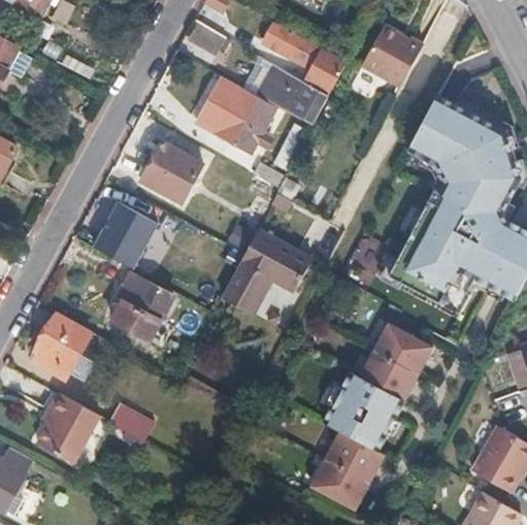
[(15,0),(13,5),(37,19),(47,0),(15,0)]
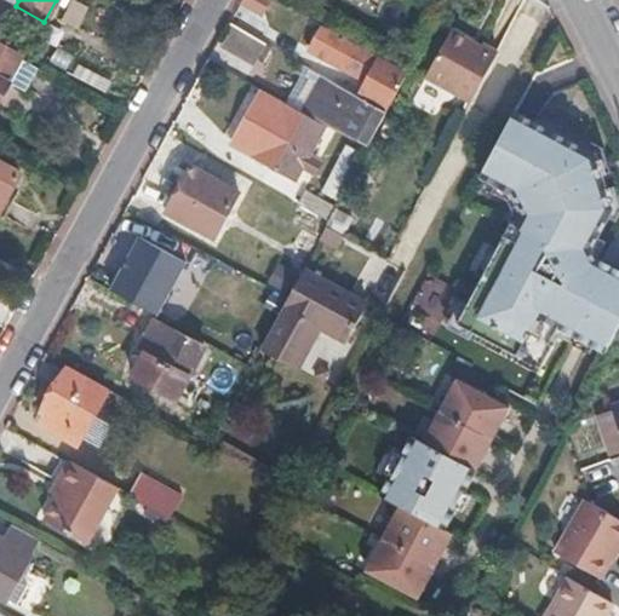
[(16,6),(10,18),(38,34),(44,22),(16,6)]
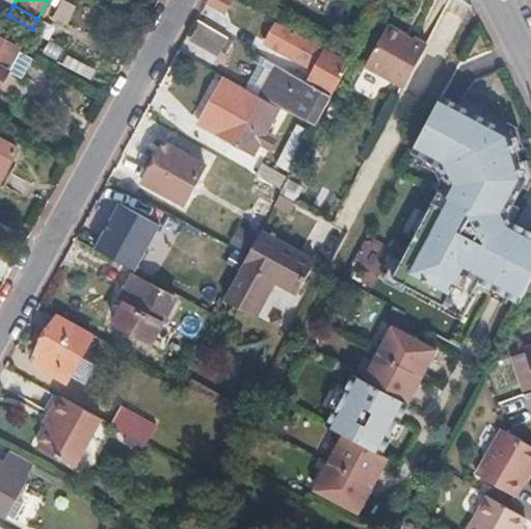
[(218,50),(227,30),(201,20),(193,40),(218,50)]
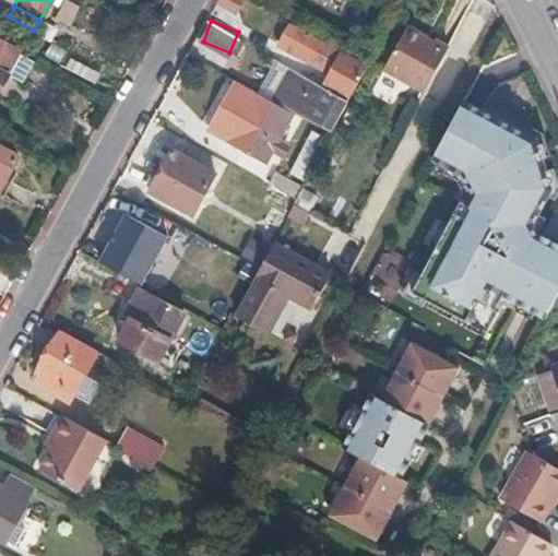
[(292,24),(281,45),(327,69),(329,63),(336,67),(327,86),(349,99),(367,66),(292,24)]
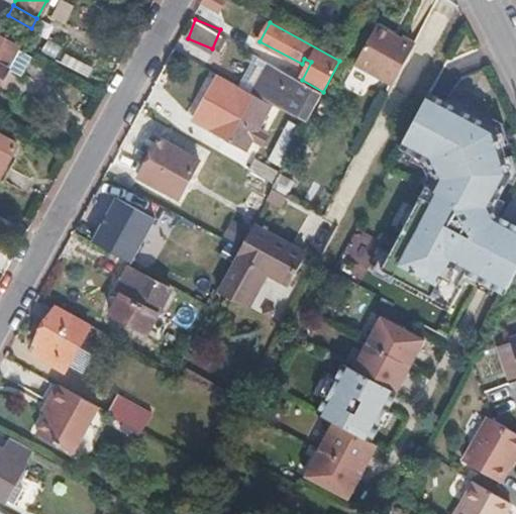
[(0,83),(21,46),(0,33),(0,83)]
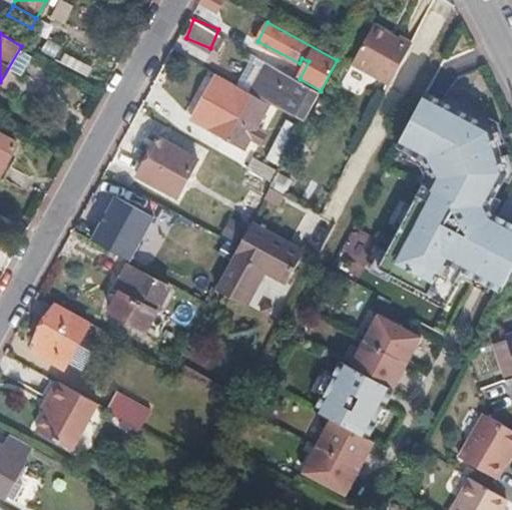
[(400,50),(376,37),(353,75),(393,97),(415,55),(401,48),(400,50)]
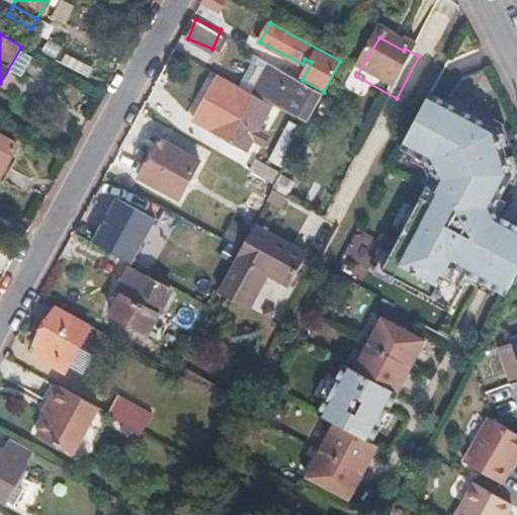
[(274,65),(259,94),(309,121),(324,92),(303,80),(274,65)]
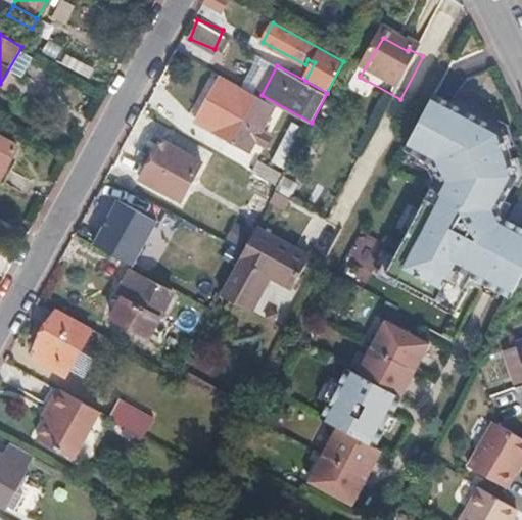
[(273,106),(239,87),(214,134),(248,152),(273,106)]
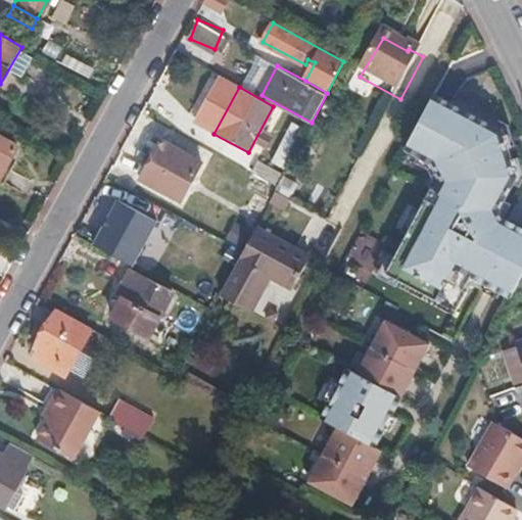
[(444,107),(437,103),(410,159),(432,171),(439,188),(437,189),(433,196),(427,193),(384,272),(453,310),(470,276),(492,288),(508,296),(521,270),(521,232),(512,227),(501,221),(496,214),(514,182),(501,138),(444,107)]
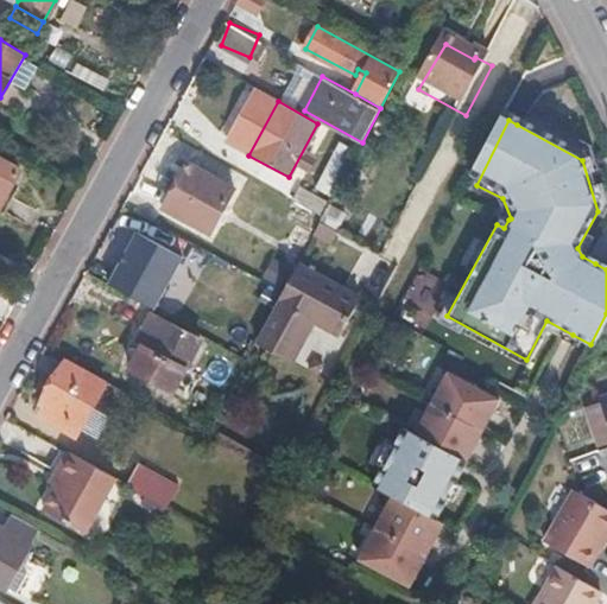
[(0,203),(17,172),(0,161),(0,203)]
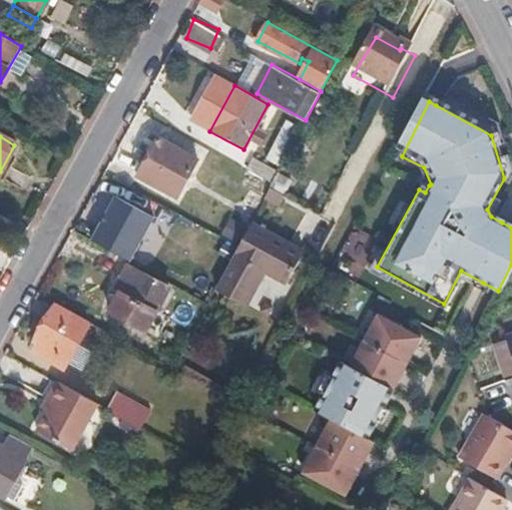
[(196,159),(157,138),(136,177),(175,198),(196,159)]
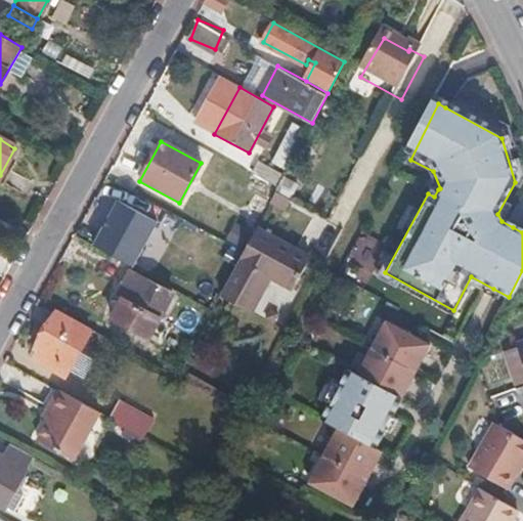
[(280,175),(258,162),(251,175),(274,187),(280,175)]
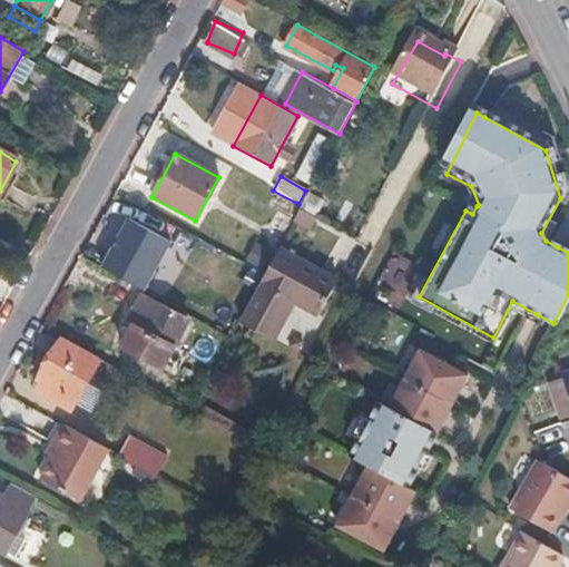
[(315,220),(298,211),(293,222),(310,231),(315,220)]
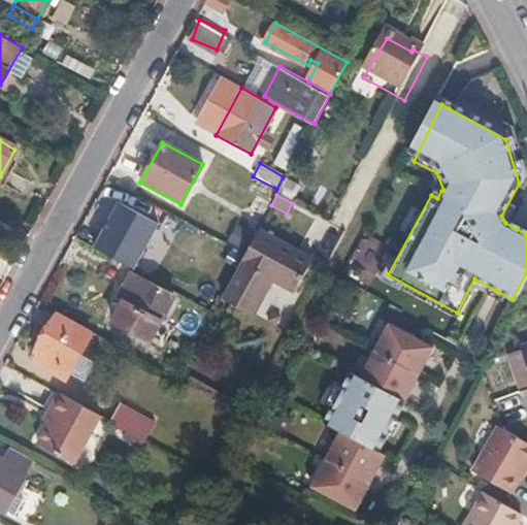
[(119,203),(94,248),(133,268),(158,224),(119,203)]
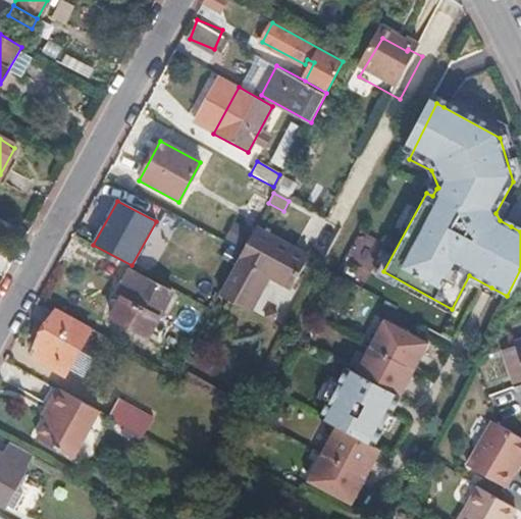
[(309,257),(255,227),(219,293),(251,309),(269,276),(292,289),(309,257)]
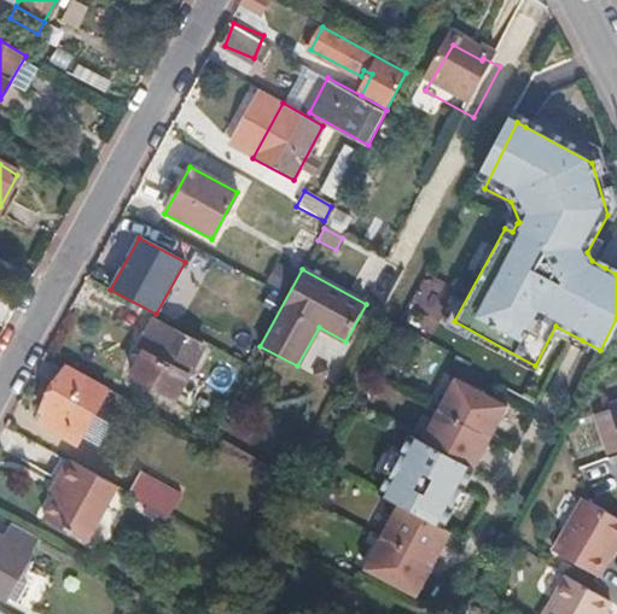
[(143,339),(149,343),(133,373),(176,397),(205,341),(156,315),(143,339)]
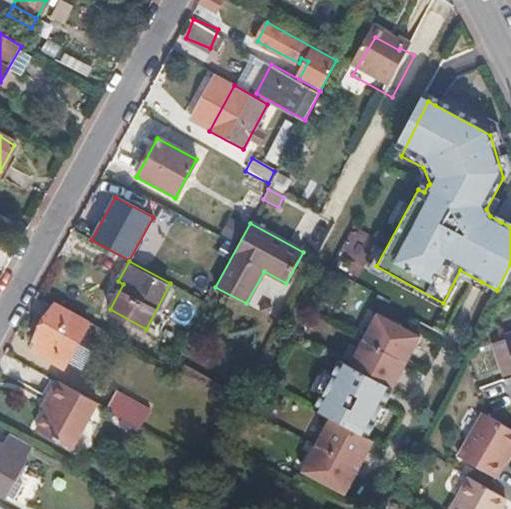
[(87,324),(52,305),(34,341),(67,360),(87,324)]
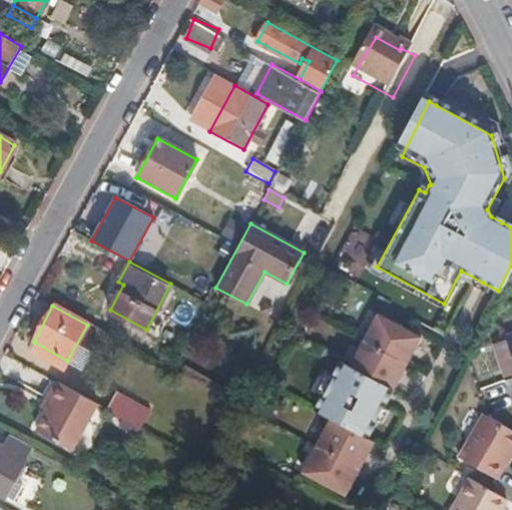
[(417,334),(373,315),(350,367),(329,357),(308,405),(317,409),(293,465),(357,492),(372,456),(381,437),(373,433),(417,334)]
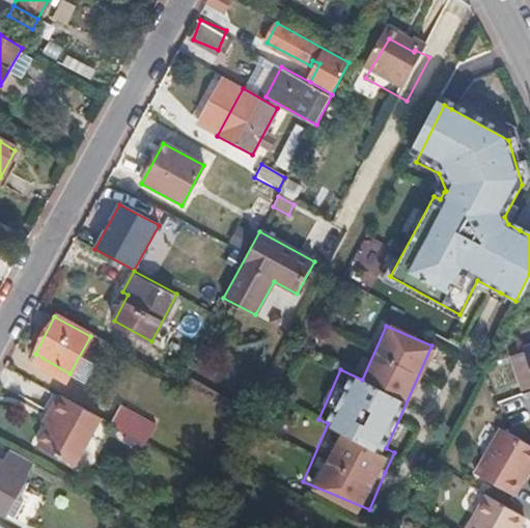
[(529,353),(521,356),(522,359),(529,381),(529,353)]
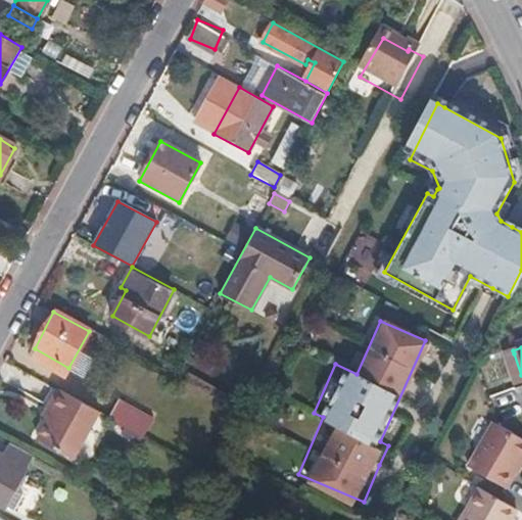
[(521,375),(514,353),(502,358),(513,392),(521,388),(521,375)]
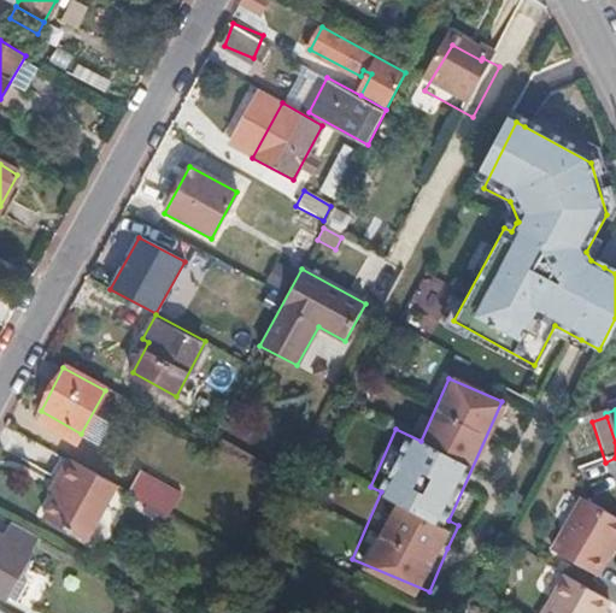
[(587,419),(569,425),(572,432),(590,425),(587,419)]
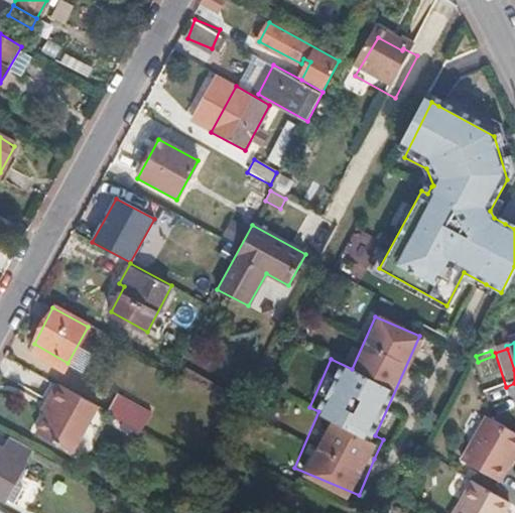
[(46,401),(51,404),(45,415),(35,434),(71,453),(96,405),(55,384),(46,401)]
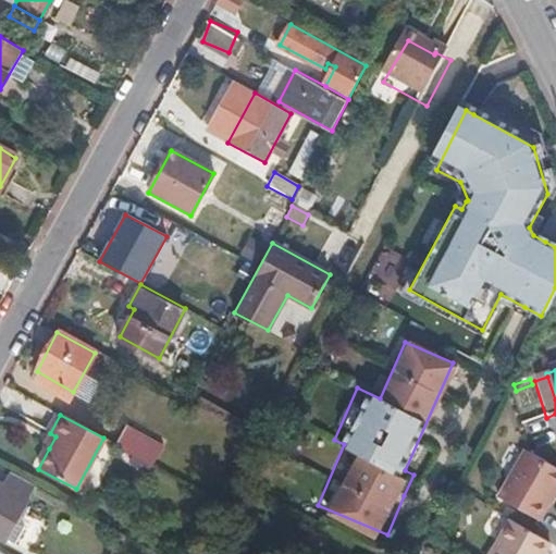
[(543,415),(522,420),(526,428),(545,422),(543,415)]
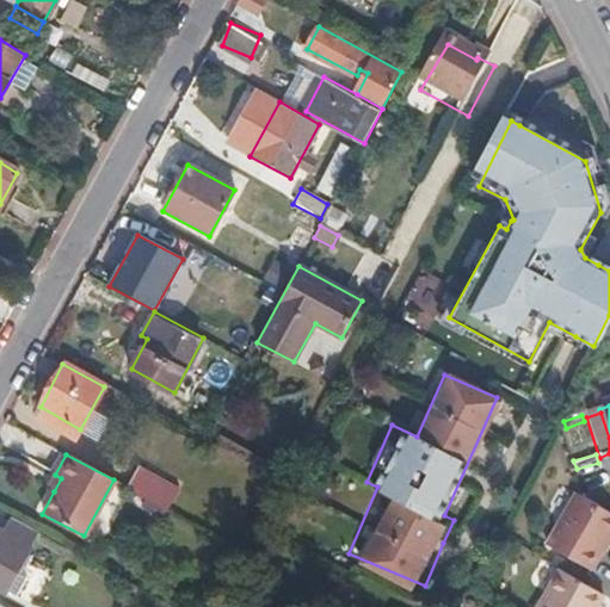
[(61,478),(55,475),(48,489),(54,491),(61,478)]
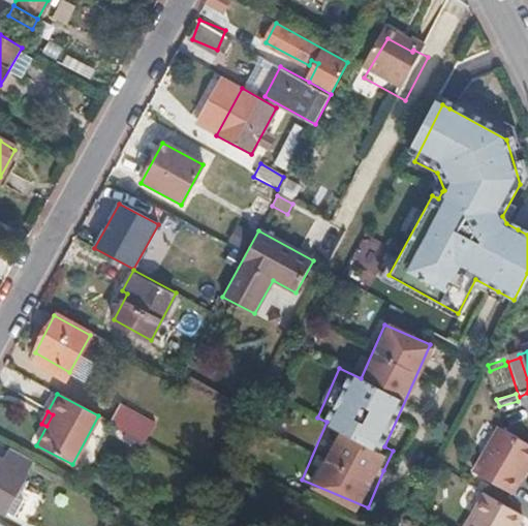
[(148,432),(126,421),(122,429),(144,440),(146,441),(150,433),(148,432)]
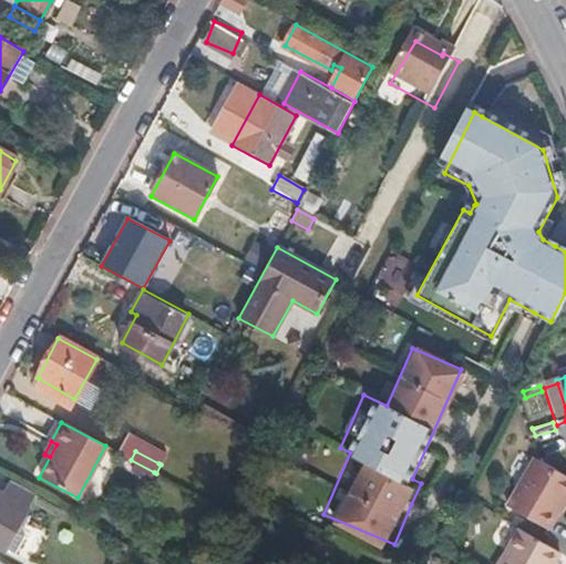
[(538,474),(526,467),(500,515),(538,539),(565,493),(565,490),(538,474)]
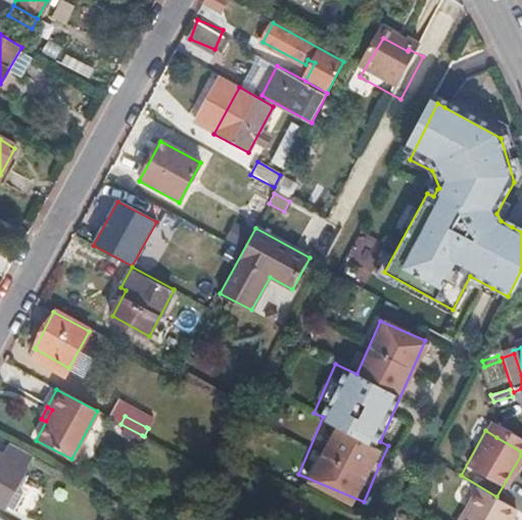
[(2,461),(0,459),(0,500),(6,504),(33,454),(11,442),(5,454),(2,461)]
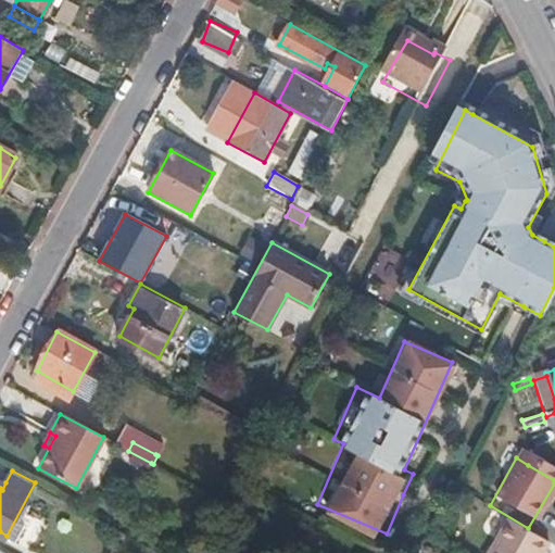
[(539,552),(520,541),(500,530),(486,552),(539,552)]
